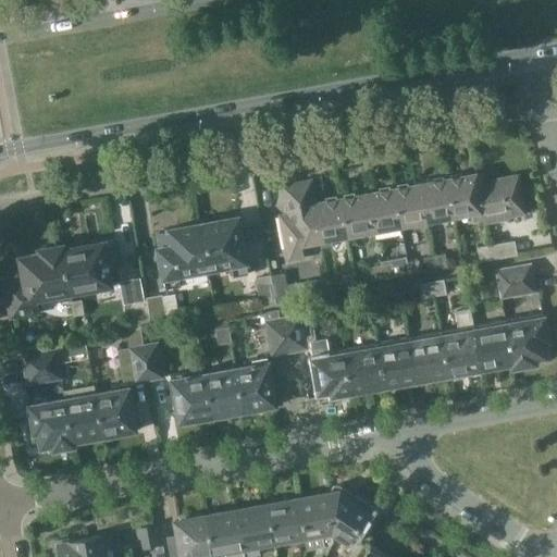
[(475,174),(448,180),(456,217),(472,213),(474,223),(483,221),(482,214),(483,214),(475,174)]
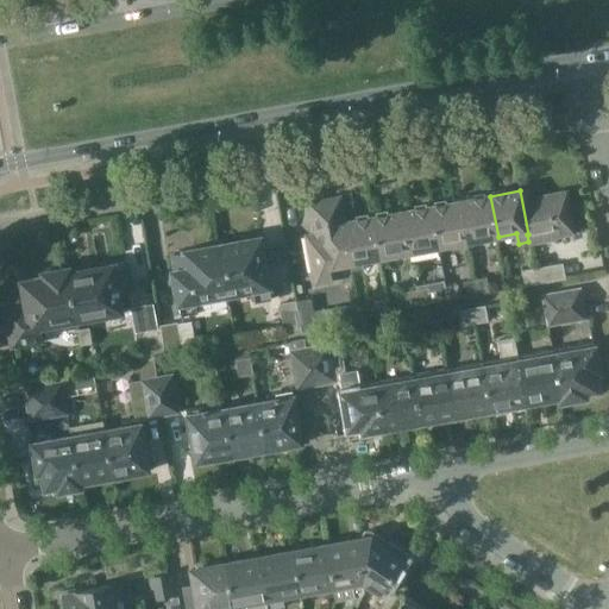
[(528,196),(526,196),(525,190),(520,190),(528,234),(527,234),(528,242),(529,248),(557,242),(556,237),(573,233),(566,193),(529,200),(528,196)]
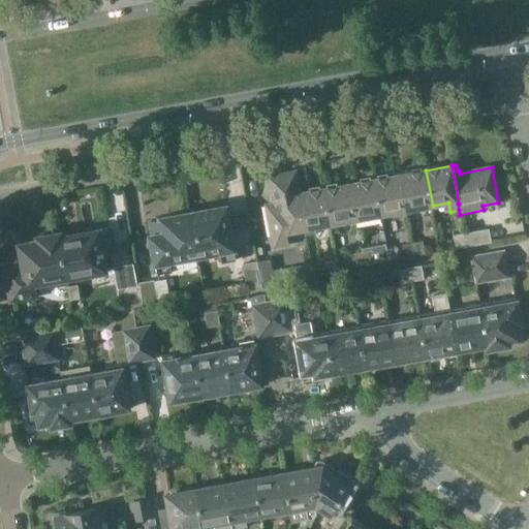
[(426,170),(401,175),(407,210),(433,206),(426,170)]
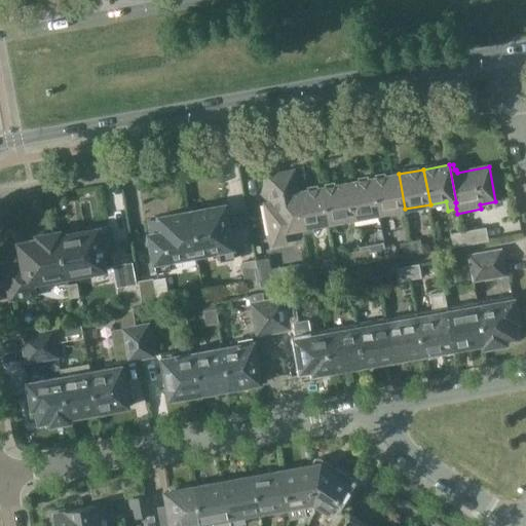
[(293,172),(267,176),(272,202),(265,203),(273,246),(289,242),(286,230),(302,228),(295,193),(297,192),(293,172)]
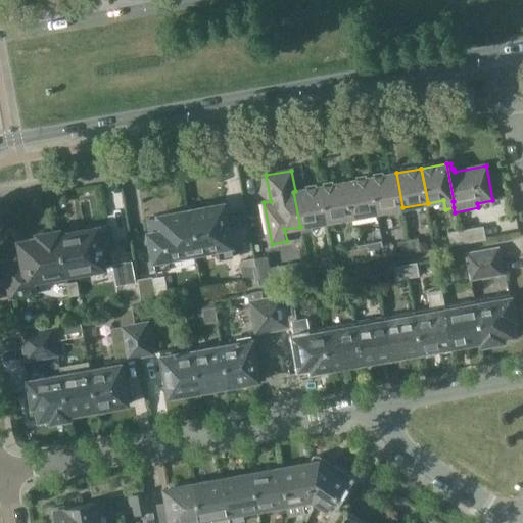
[(378,212),(402,207),(396,173),(371,178),(378,212)]
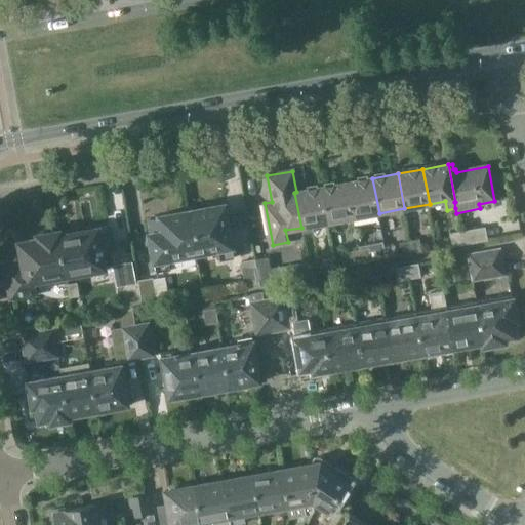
[(372,178),(347,183),(354,217),(379,213),(372,178)]
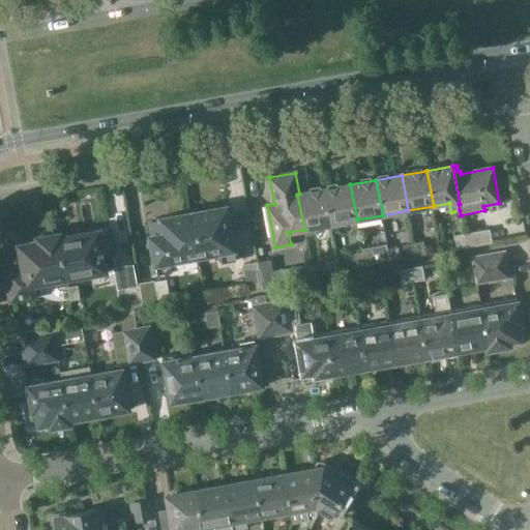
[(332,225),(357,219),(350,184),(325,189),(332,225)]
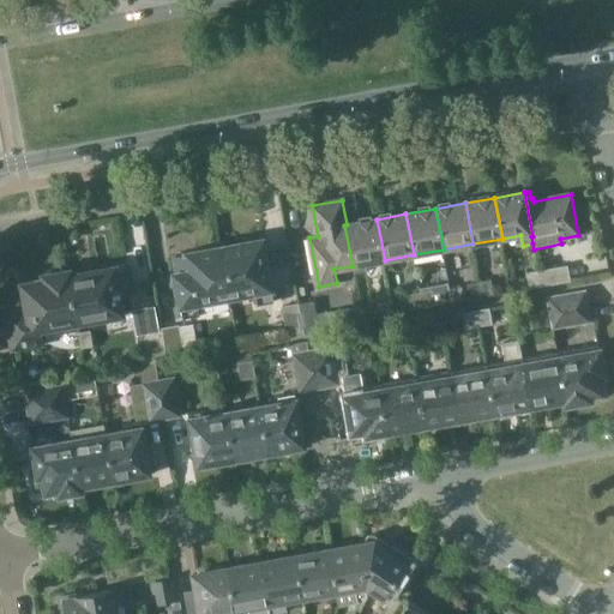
[(353,266),(354,276),(366,274),(365,264),(385,260),(377,220),(347,224),(344,226),(353,266)]
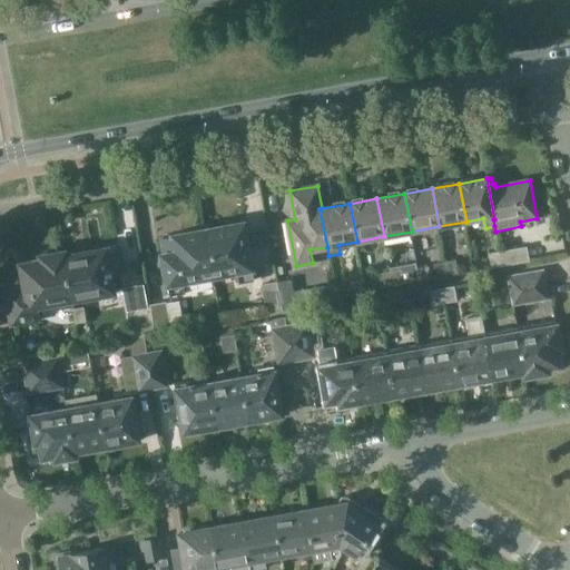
[(236,272),(238,284),(256,281),(244,223),(223,226),(222,223),(204,226),(213,276),(236,272)]
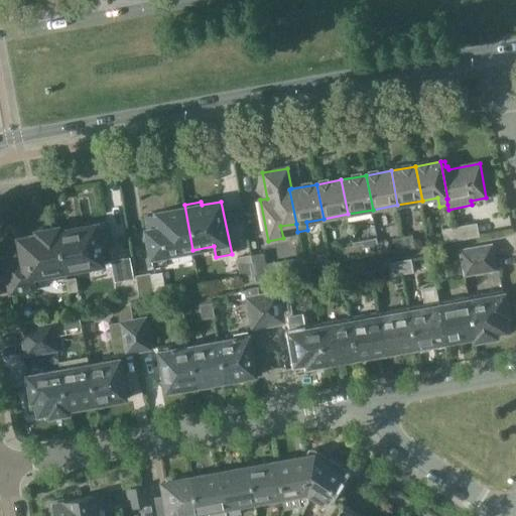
[(146,230),(154,268),(168,265),(166,255),(192,250),(184,205),(169,208),(169,211),(146,216),(149,230),(146,230)]
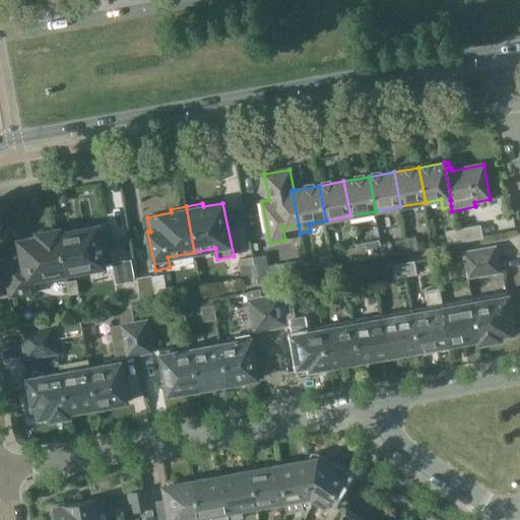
[(68,231),(59,233),(67,275),(106,268),(102,249),(111,247),(107,225),(69,233),(68,231)]
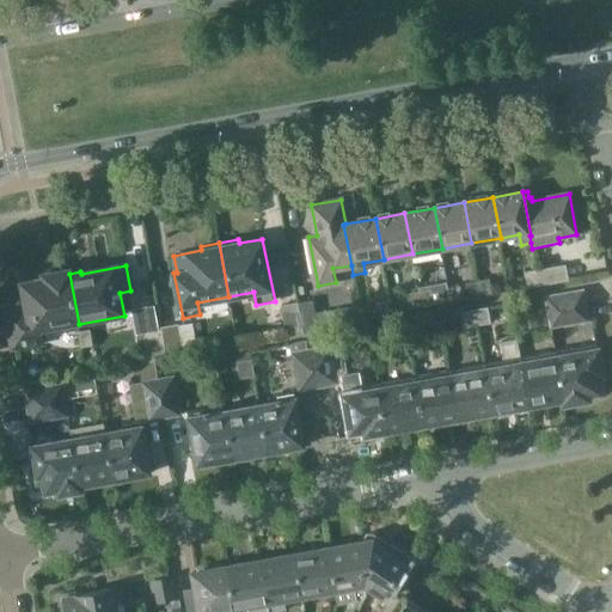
[(540,286),(568,281),(565,265),(537,271),(540,286)]
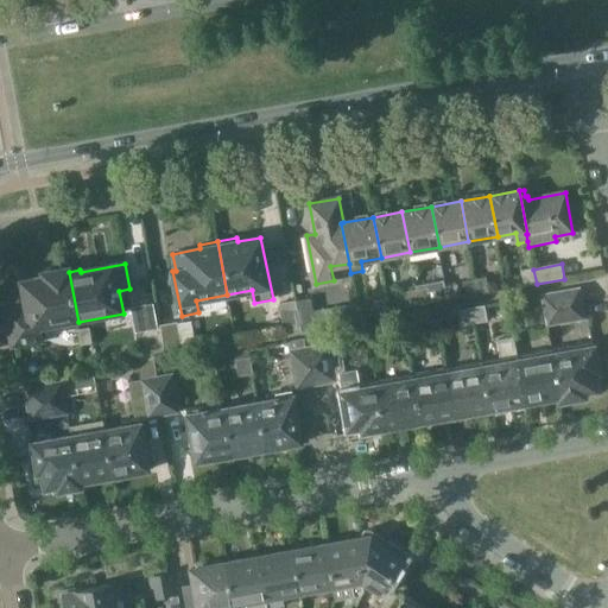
[(69,270),(44,273),(45,276),(33,278),(35,280),(24,283),(25,289),(24,289),(23,290),(21,292),(21,293),(21,295),(21,296),(23,296),(23,297),(25,298),(26,298),(29,310),(10,314),(11,321),(10,322),(12,337),(14,336),(16,346),(44,341),(42,329),(78,322),(69,272),(69,270)]
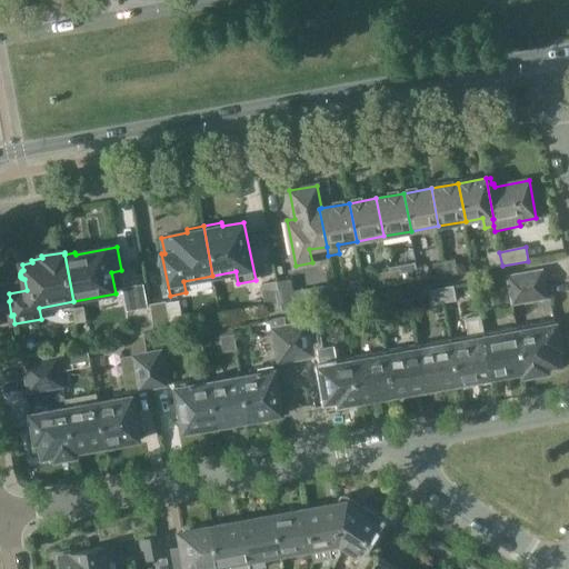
[(502,266),(499,252),(489,253),(491,268),(502,266)]
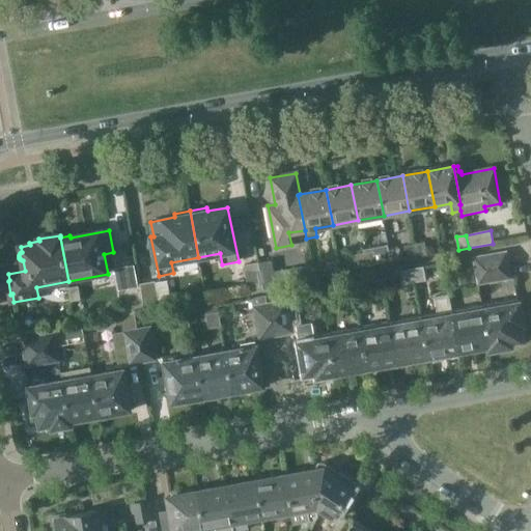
[(417,247),(418,256),(426,255),(424,242),(415,244),(416,247),(417,247)]
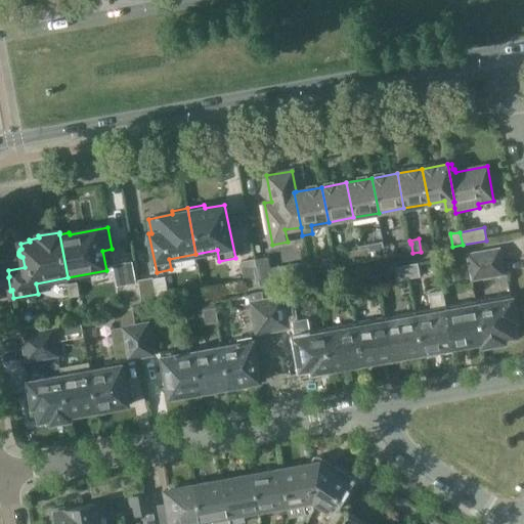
[(409,241),(398,243),(401,255),(412,253),(411,244),(410,244),(409,241)]
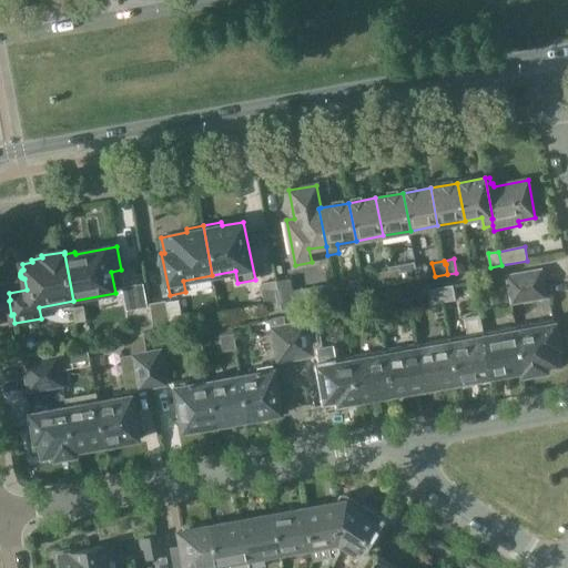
[(391,274),(393,285),(401,283),(397,269),(388,271),(389,274),(391,274)]
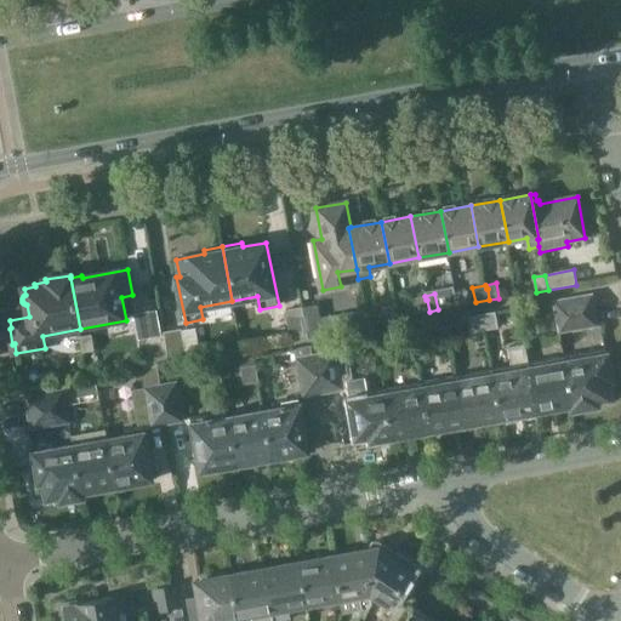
[(425,296),(412,298),(415,314),(429,312),(427,300),(426,300),(425,296)]
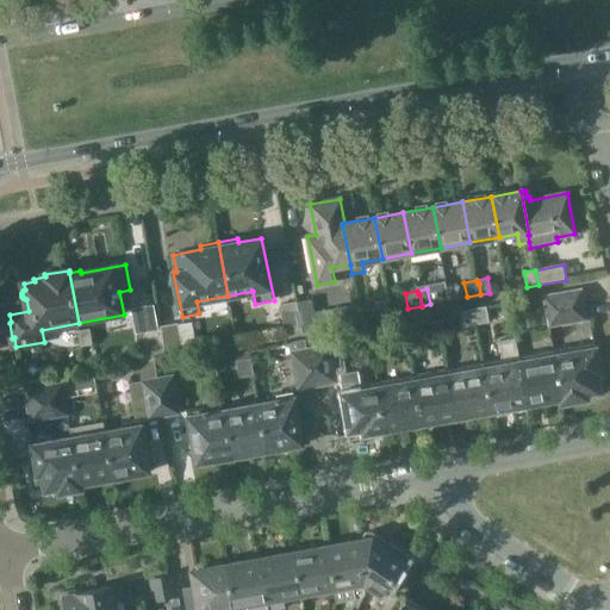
[(559,309),(584,304),(580,291),(556,294),(559,309)]
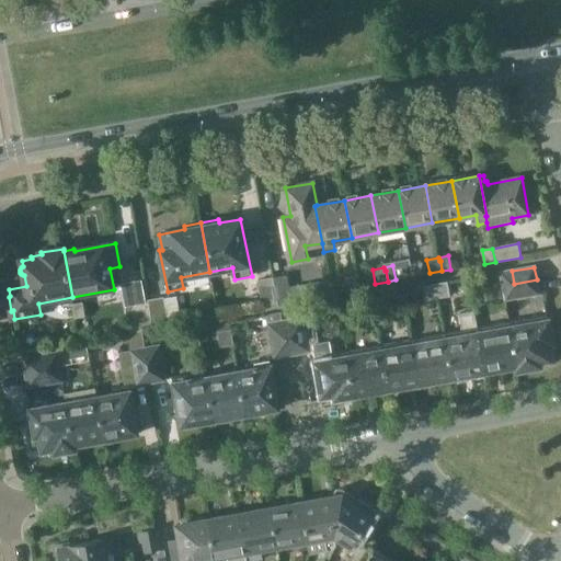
[(514,284),(512,271),(500,273),(503,286),(514,284)]
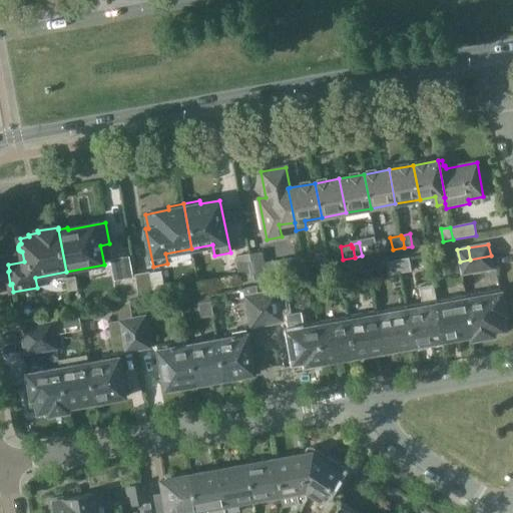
[(323,251),(302,255),(302,258),(304,268),(325,264),(323,251)]
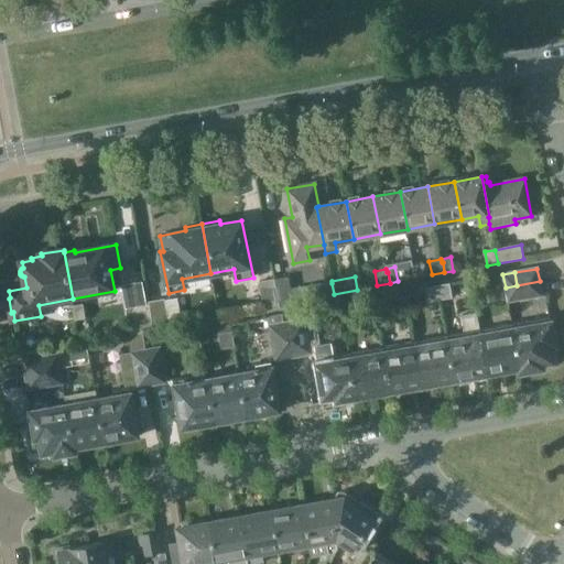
[(288,278),(274,280),(280,307),(292,305),(289,289),(288,278)]
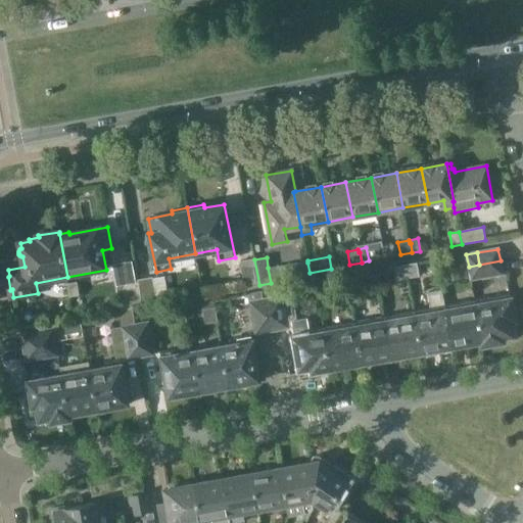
[(254,259),(240,262),(245,288),(259,285),(254,259)]
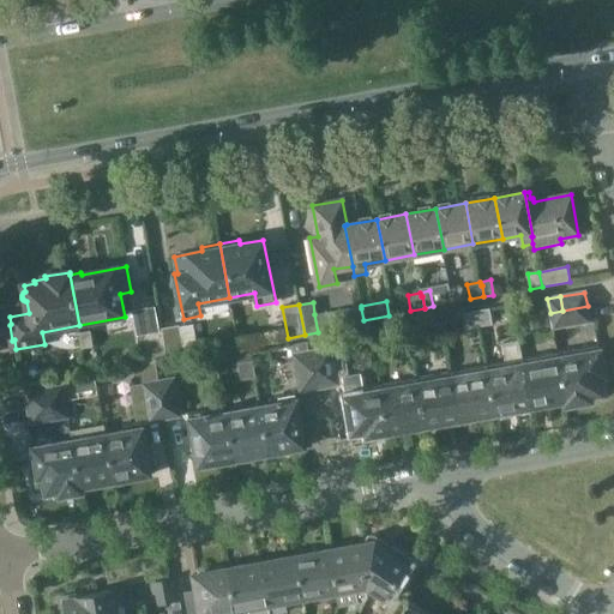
[(357,306),(314,314),(318,332),(363,324),(363,320),(361,308),(359,308),(357,306)]
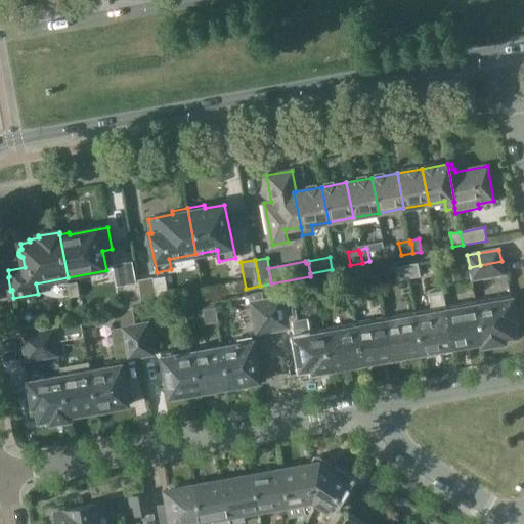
[(480,265),(470,267),(472,278),(504,272),(501,261),(480,265)]
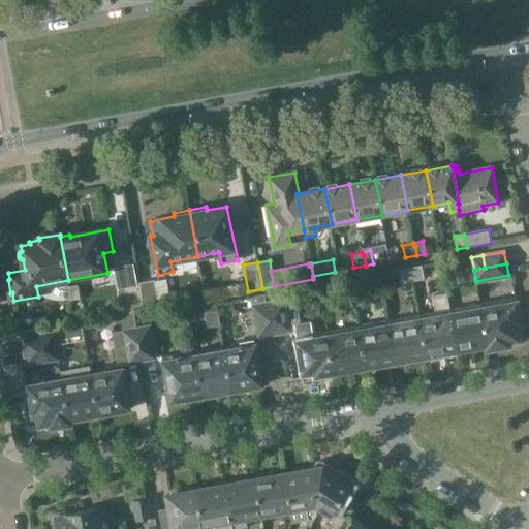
[(422,266),(410,268),(412,282),(424,280),(422,266)]
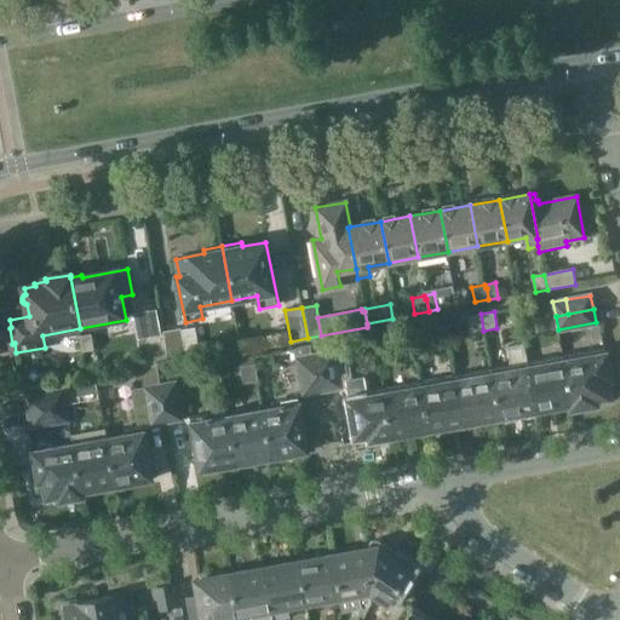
[(469,333),(483,331),(481,314),(466,316),(469,333)]
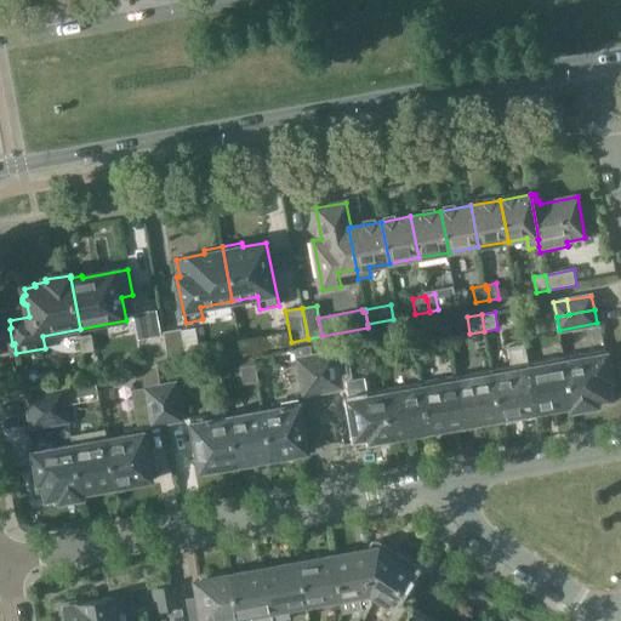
[(164,332),(164,336),(169,364),(184,362),(180,330),(164,332)]
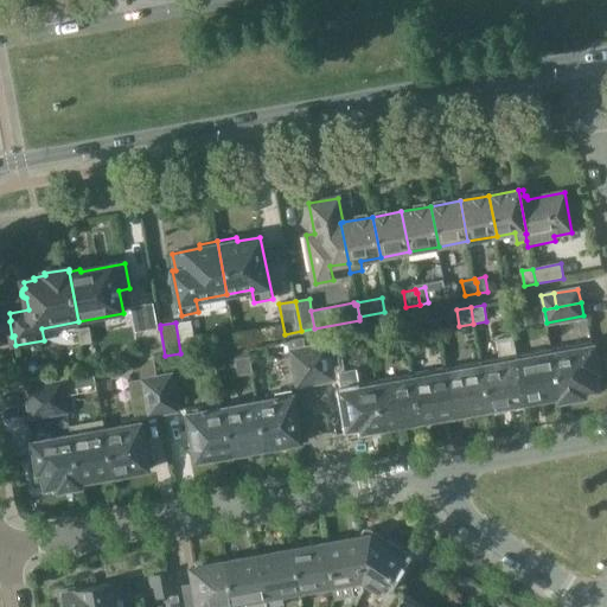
[(90,325),(80,327),(83,343),(93,342),(90,325)]
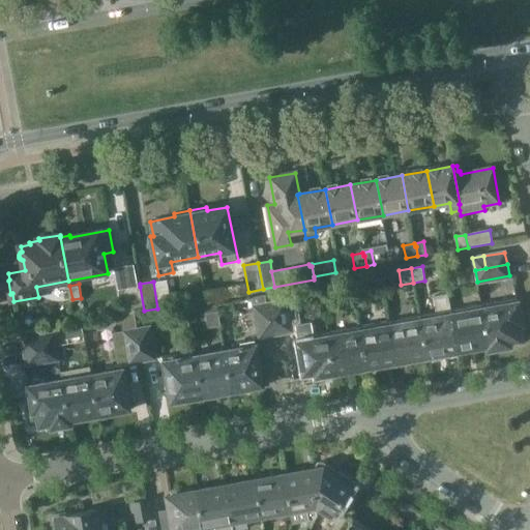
[(144,311),(140,287),(124,289),(128,314),(144,311)]
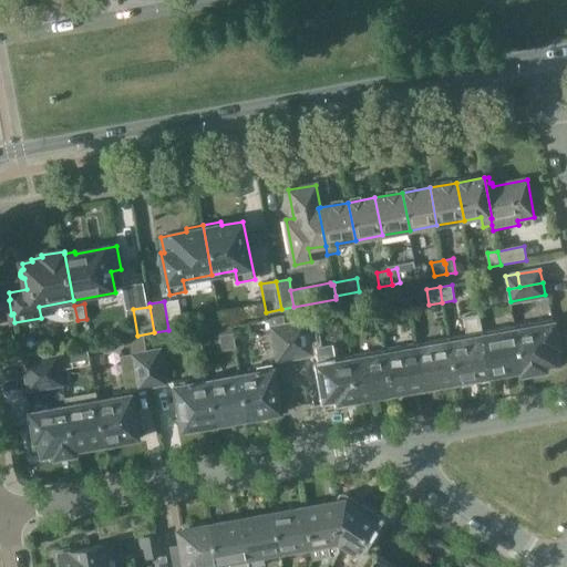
[(359,397),(351,358),(337,360),(331,344),(322,346),(317,310),(291,316),(299,358),(317,356),(326,405),(360,399),(360,397),(359,397)]
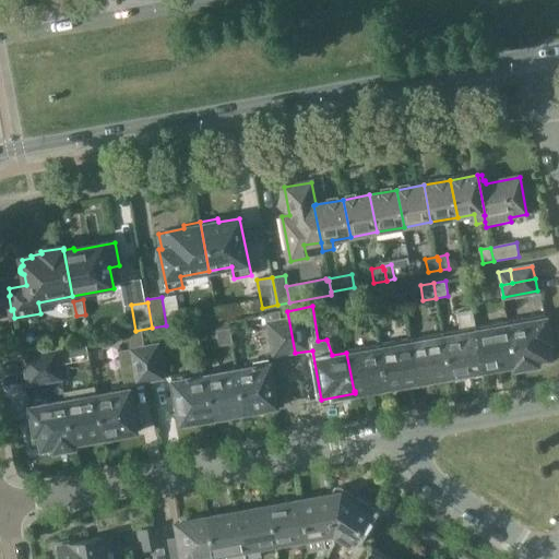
[(382,306),(372,307),(375,322),(384,321),(382,306)]
